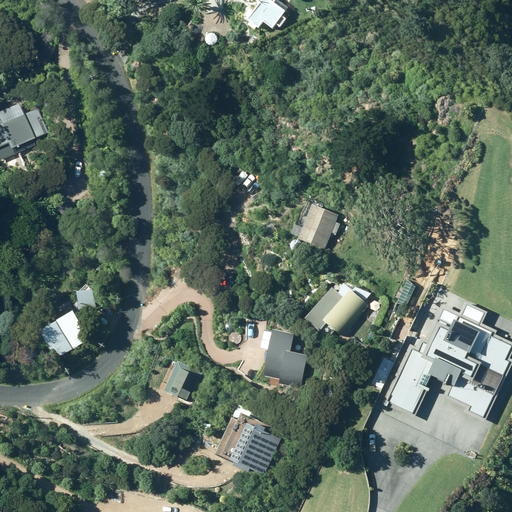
[(249,20),(260,28),(265,21),(274,29),(278,24),(281,27),(287,19),(283,15),(286,11),(274,2),(276,0),(248,0),(249,1),(249,0),(257,0),(262,3),(249,20)]
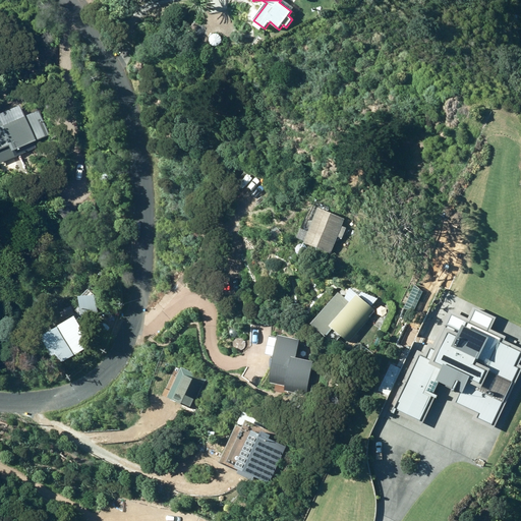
[(209,51),(225,50),(224,42),(209,43),(209,51)]
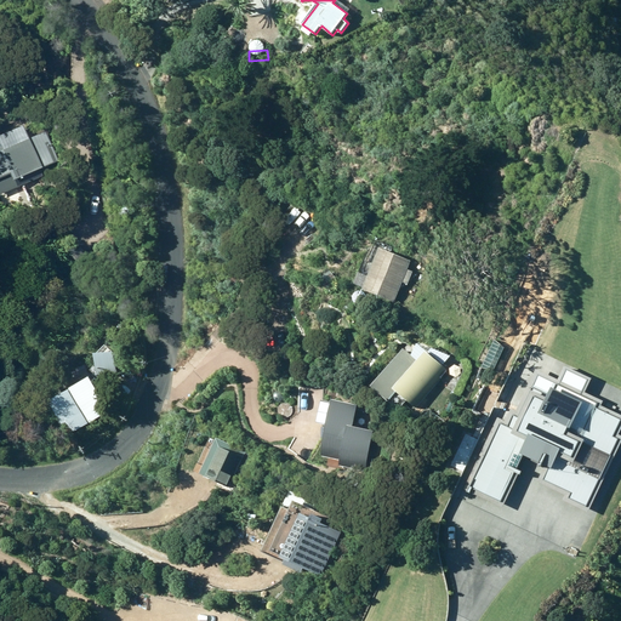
[(256,69),(246,72),(248,80),(257,79),(256,69)]
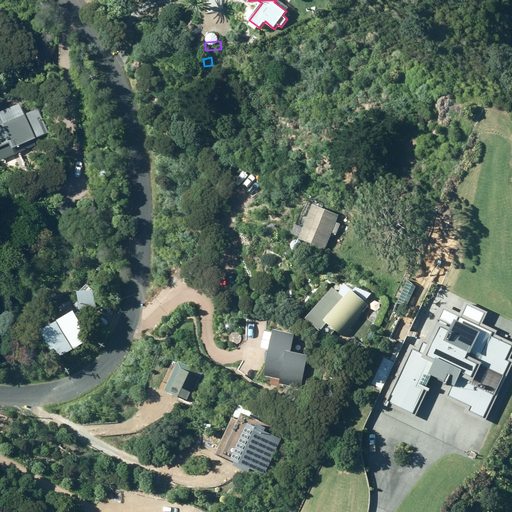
[(0,118),(0,160),(36,144),(20,109),(0,118)]
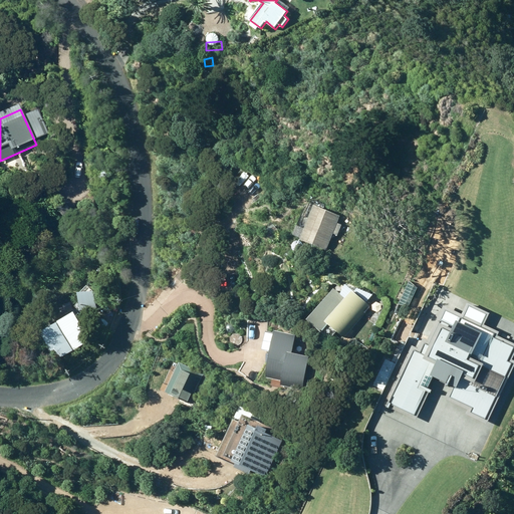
[(315,206),(301,240),(326,250),(333,234),(337,235),(342,225),(337,223),(340,216),(315,206)]
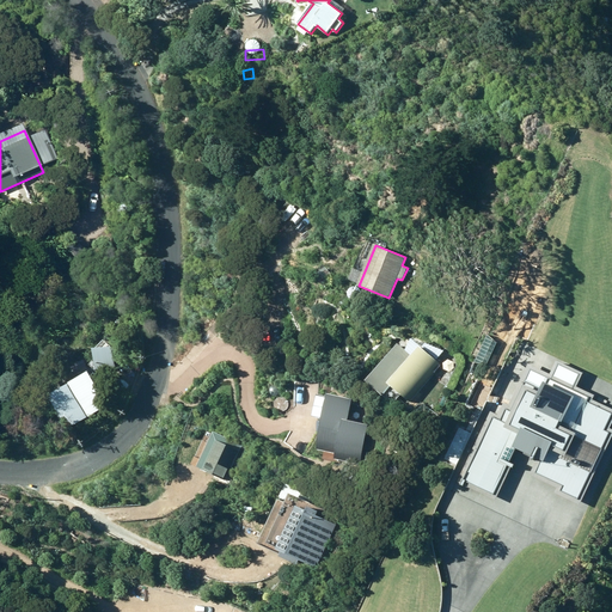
[(336,280),(325,268),(316,276),(326,289),(336,280)]
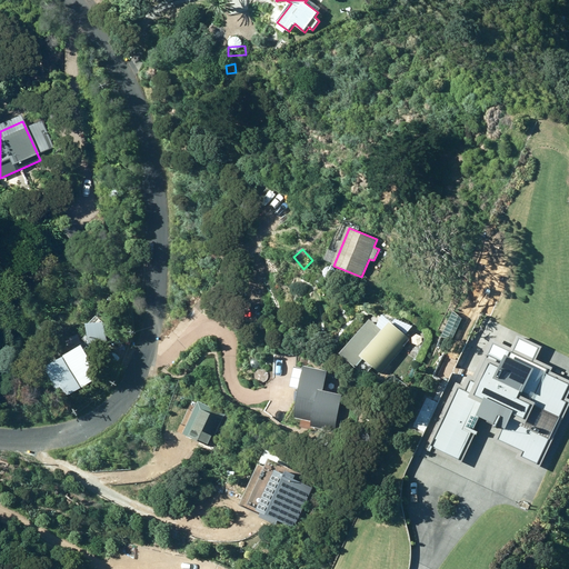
[(370,320),(342,356),(358,368),(366,359),(382,372),(410,337),(408,335),(411,327),(385,315),(379,328),(370,320)]
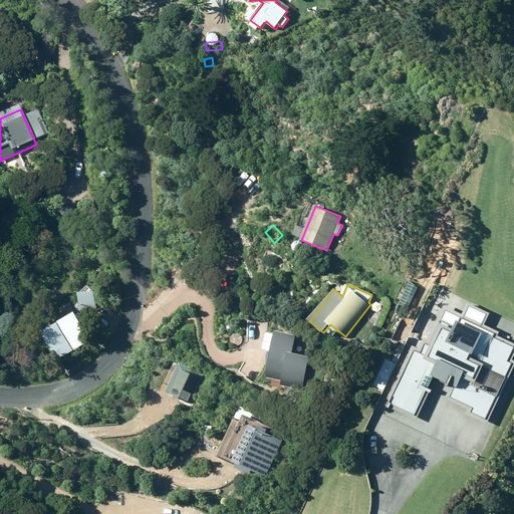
[(82,311),(97,309),(96,293),(80,294),(82,311)]
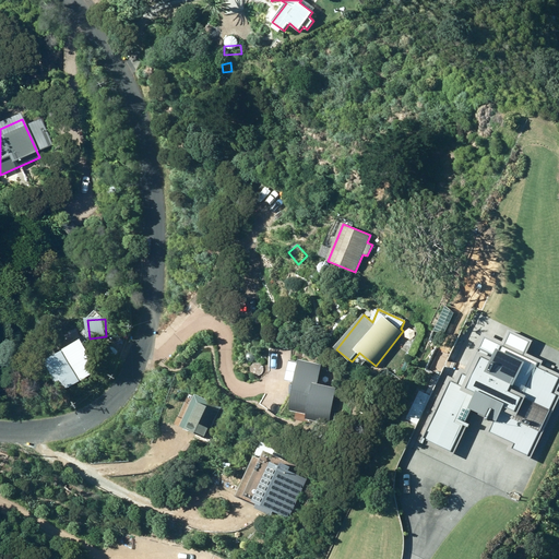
[(558,375),(478,333),(423,441),(453,458),(467,428),(526,459),(558,395),(558,375)]
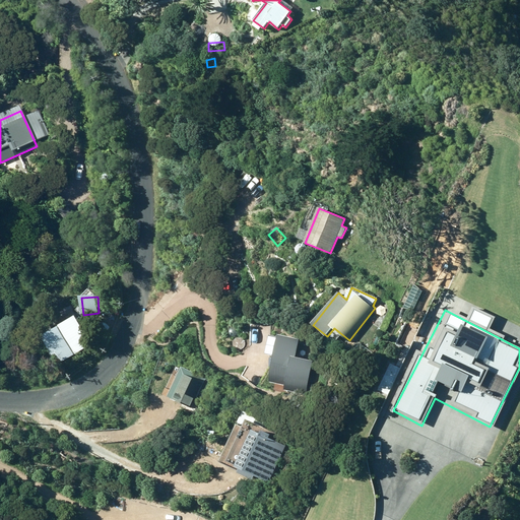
[(77,317),(44,337),(55,355),(58,354),(64,363),(89,347),(84,339),(89,336),(77,317)]
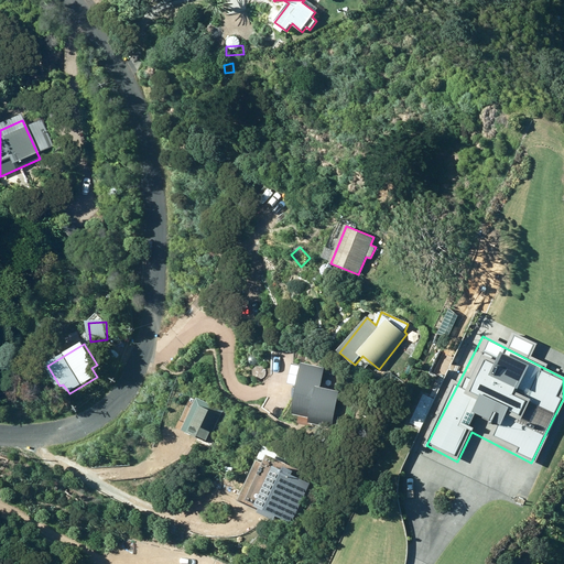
[(300,387),(293,414),(313,419),(313,423),(332,427),(340,393),(321,388),(326,369),(305,364),(304,367),(295,365),(291,384),(300,387)]
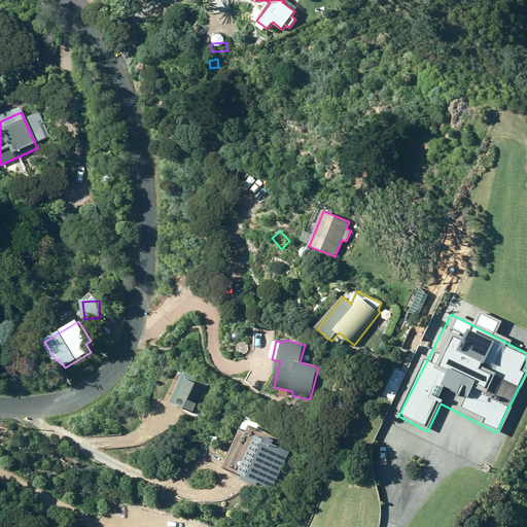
[(238,475),(273,492),(290,456),(255,438),(238,475)]
